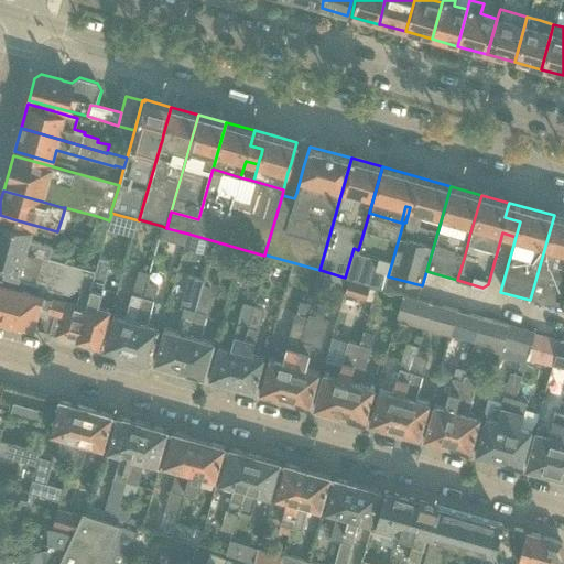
[(109,220),(107,229),(115,231),(119,215),(110,213),(110,214),(111,214),(109,220)]
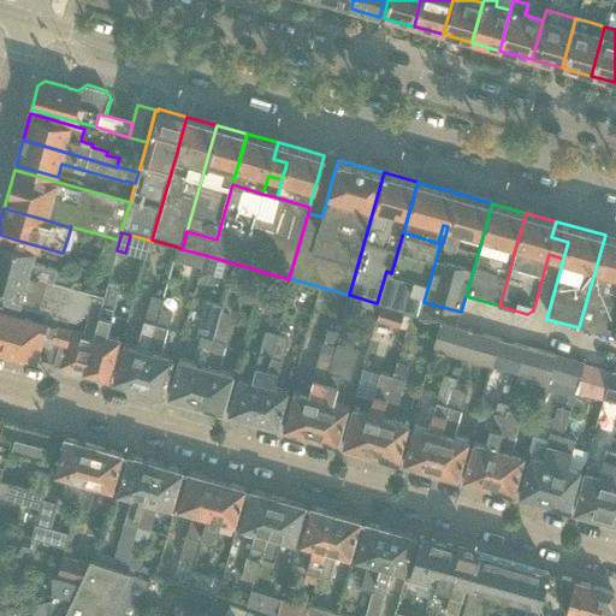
[(579,327),(611,337),(615,321),(615,238),(605,235),(579,327)]
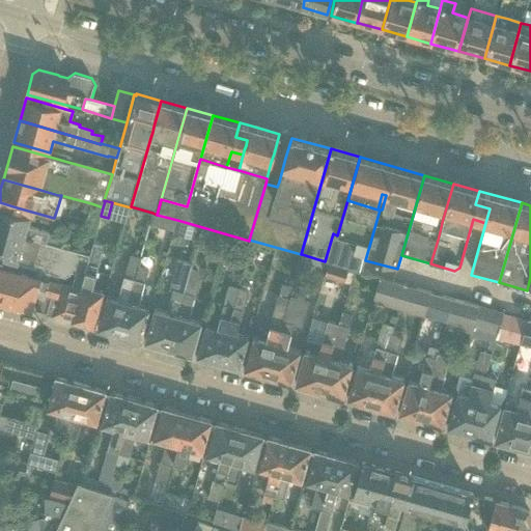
[(91,203),(84,228),(96,232),(101,216),(103,207),(91,203)]
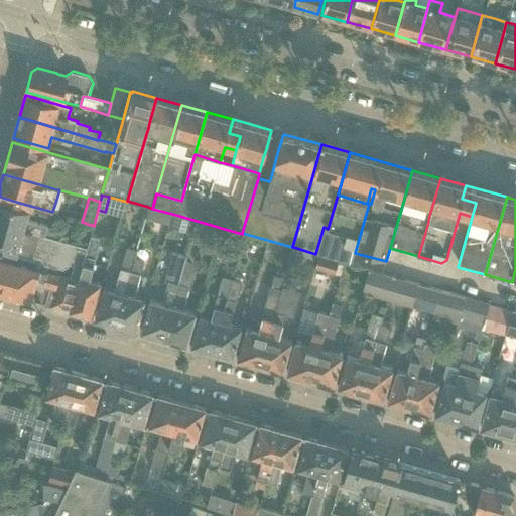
[(0,201),(0,224),(44,237),(47,226),(27,220),(30,210),(0,201)]
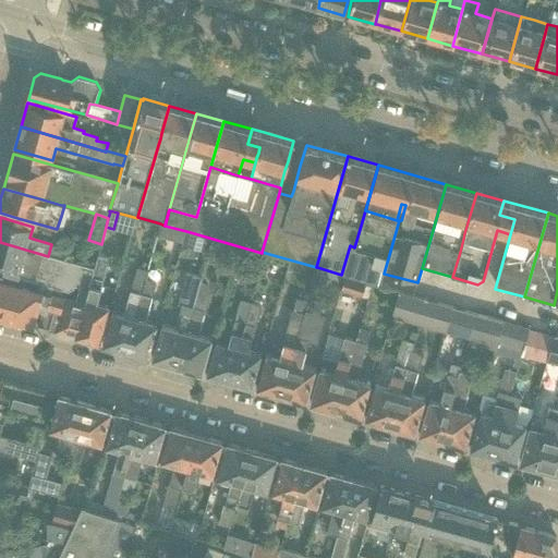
[(160,223),(157,235),(183,243),(186,231),(165,226),(160,223)]
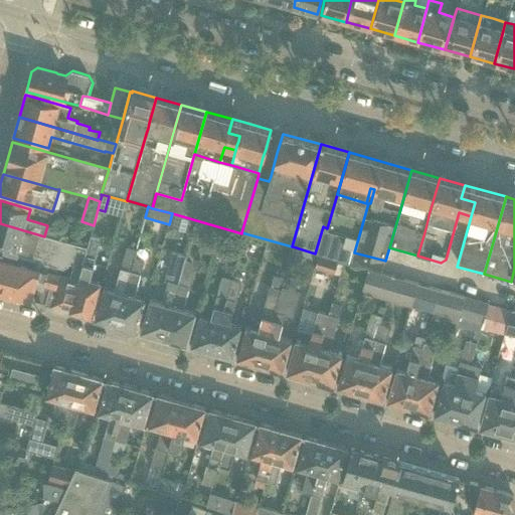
[(172,214),(169,227),(188,232),(192,220),(172,214)]
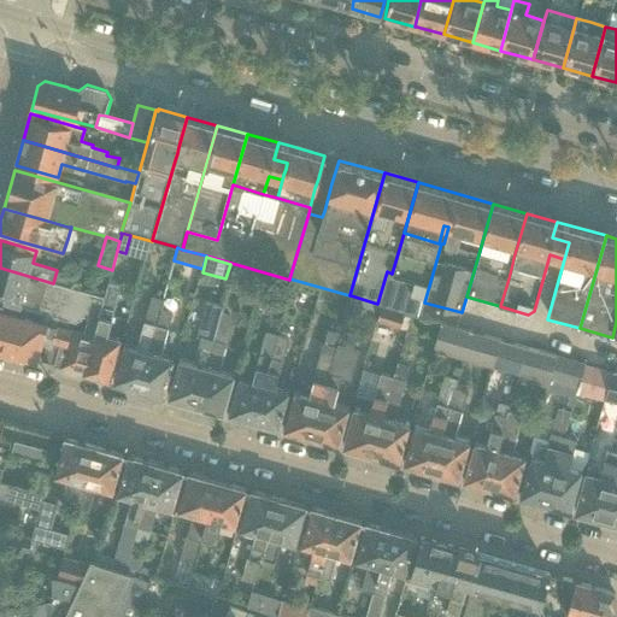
[(0,268),(0,307),(21,315),(23,306),(69,319),(75,322),(81,318),(82,315),(89,317),(89,318),(86,331),(94,334),(95,330),(104,298),(72,289),(53,283),(0,268)]
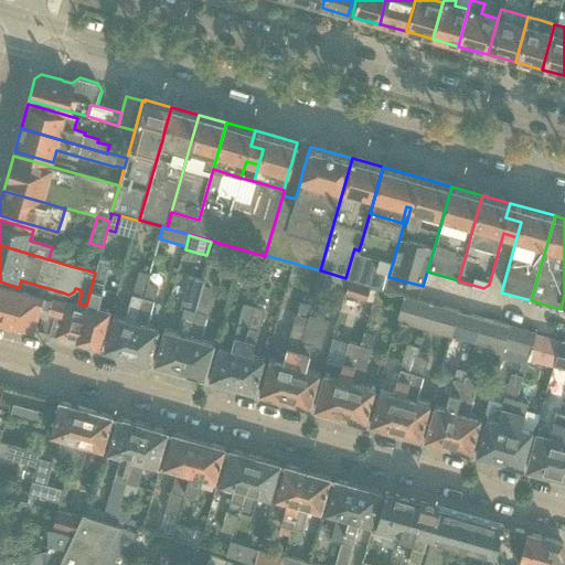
[(52,247),(49,259),(66,265),(70,252),(52,247)]
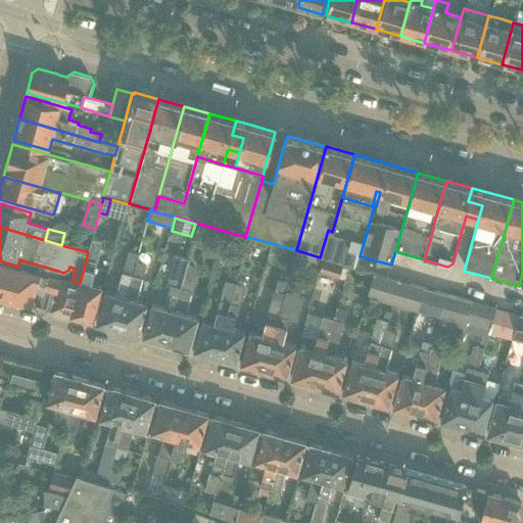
[(328,230),(320,257),(322,257),(323,258),(344,264),(357,268),(360,256),(364,242),(332,233),(332,232),(328,230)]
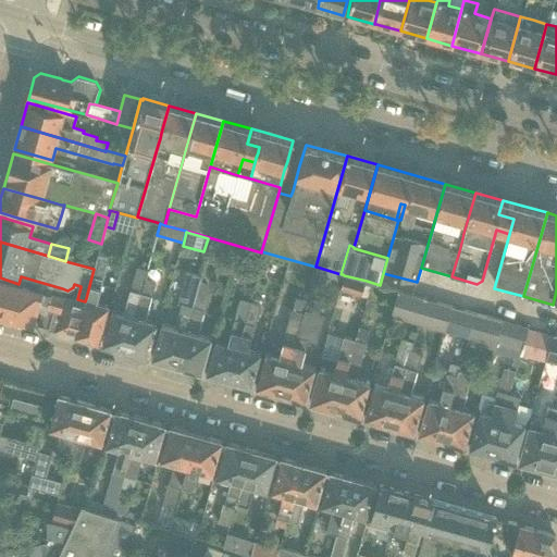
[(254,251),(251,260),(262,262),(264,255),(254,251)]
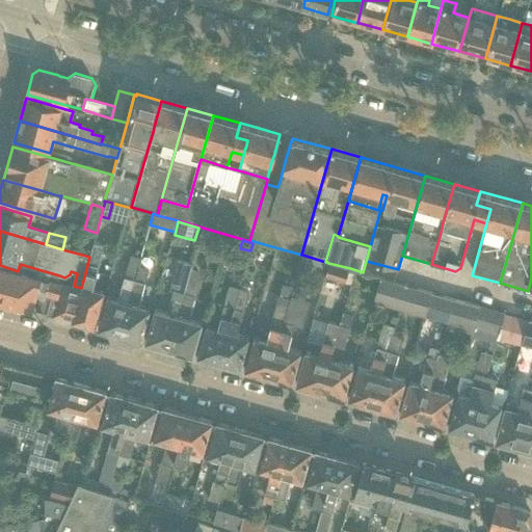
[(41,292),(35,309),(42,311),(47,312),(48,313),(47,314),(52,315),(87,325),(94,327),(95,325),(100,306),(104,291),(92,288),(104,246),(94,243),(89,257),(82,285),(81,288),(74,286),(62,283),(62,284),(58,295),(53,294),(52,295),(45,293),(41,292)]
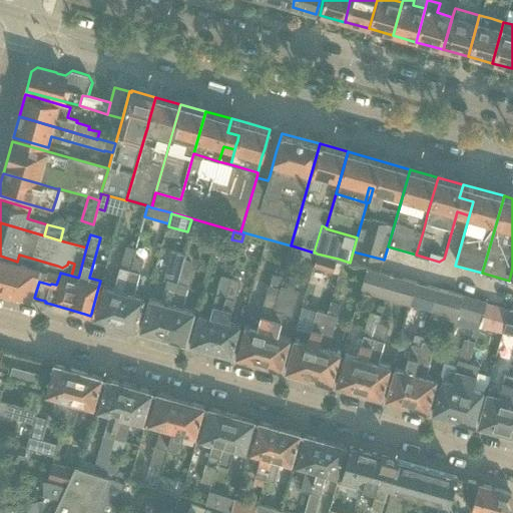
[(292,245),(289,257),(313,263),(316,252),(314,252),(292,245)]
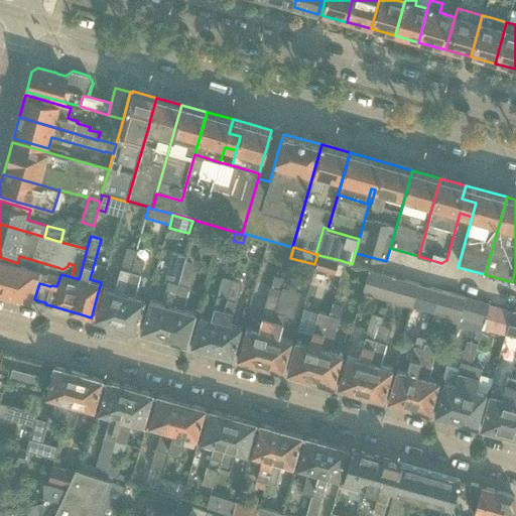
[(126,248),(120,268),(131,271),(134,258),(136,251),(126,248)]
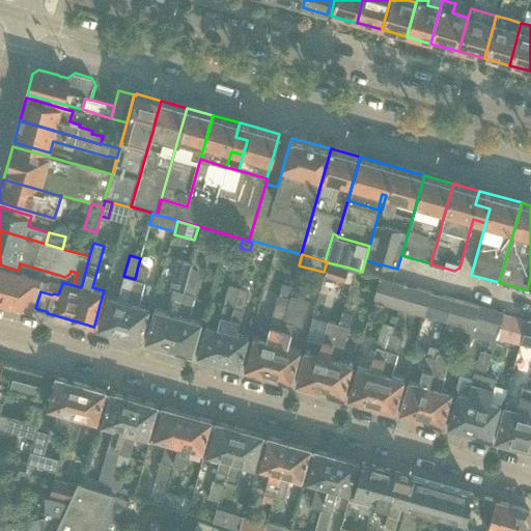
[(144,341),(169,347),(191,270),(192,264),(177,260),(169,288),(173,289),(167,311),(154,308),(150,320),(144,341)]
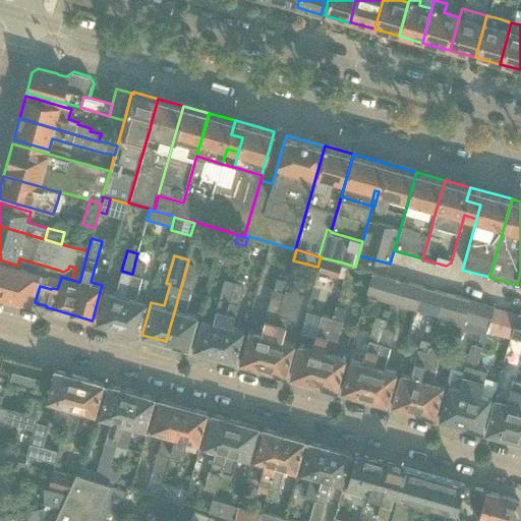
[(322,257),(319,271),(339,277),(342,264),(343,263),(322,257)]
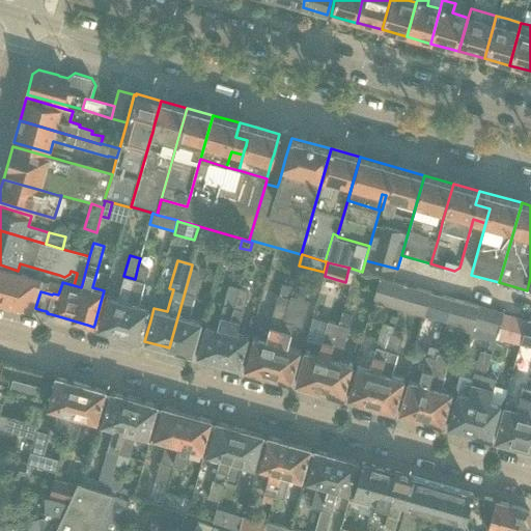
[(20,263),(18,271),(19,270),(57,281),(59,275),(20,263)]
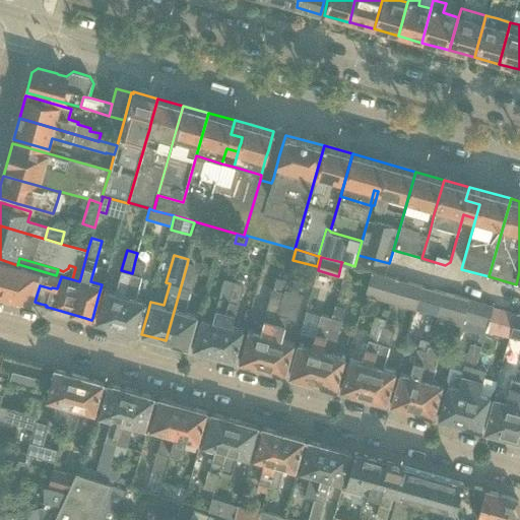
[(44,286),(51,288),(52,287),(57,288),(61,276),(56,275),(18,264),(17,265),(0,259),(0,294),(29,303),(36,280),(45,282),(44,286)]
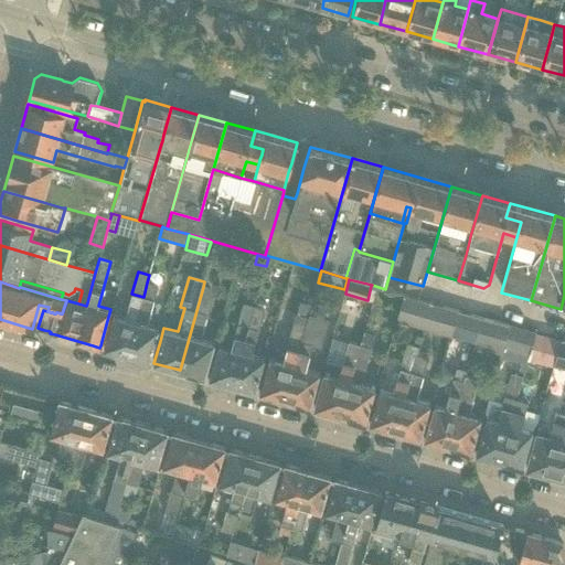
[(147,283),(144,297),(153,299),(158,285),(147,283)]
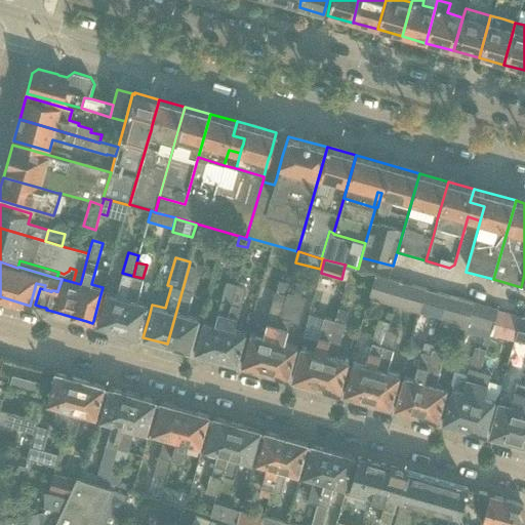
[(189,267),(167,344),(191,351),(200,318),(187,314),(198,274),(195,268),(189,267)]
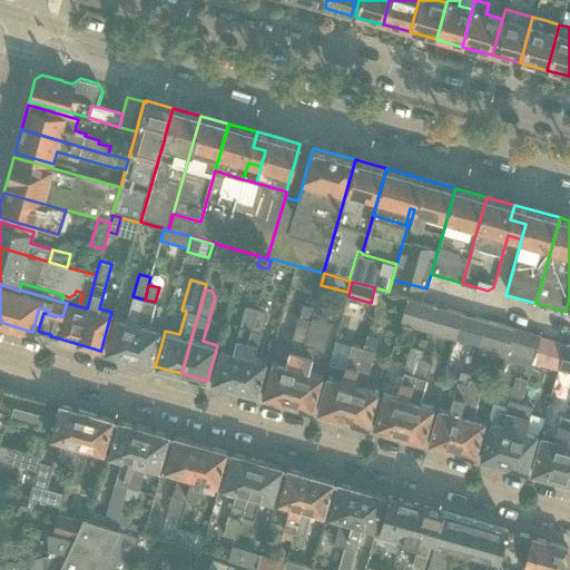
[(105,352),(128,359),(145,300),(133,296),(126,320),(115,316),(105,352)]
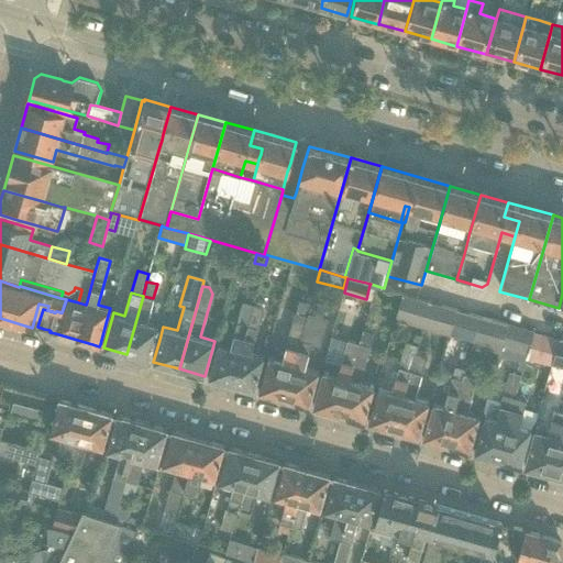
[(403,295),(396,319),(422,327),(429,302),(403,295)]
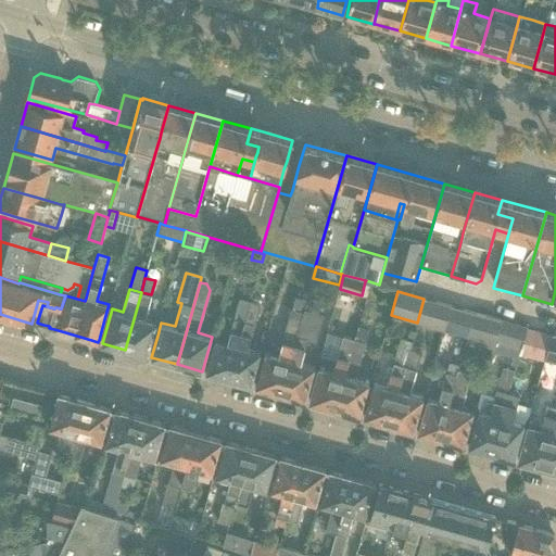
[(141,292),(125,350),(147,356),(156,321),(144,318),(151,294),(141,292)]
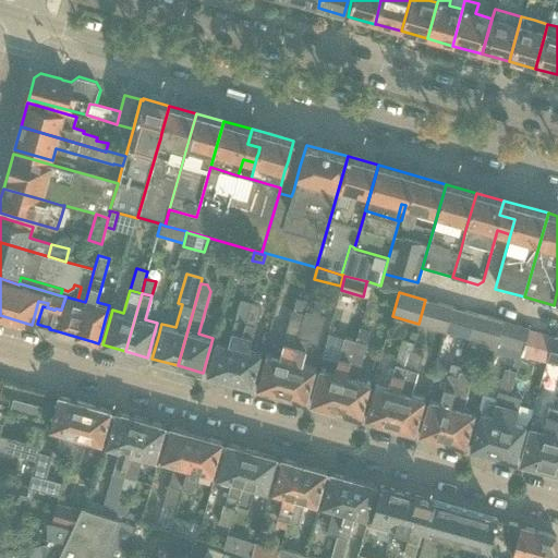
[(296,299),(293,308),(304,312),(307,302),(296,299)]
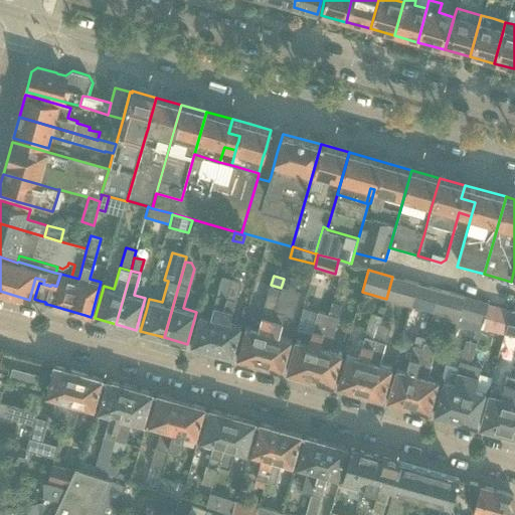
[(190,344),(211,350),(231,280),(221,277),(210,317),(199,314),(190,344)]
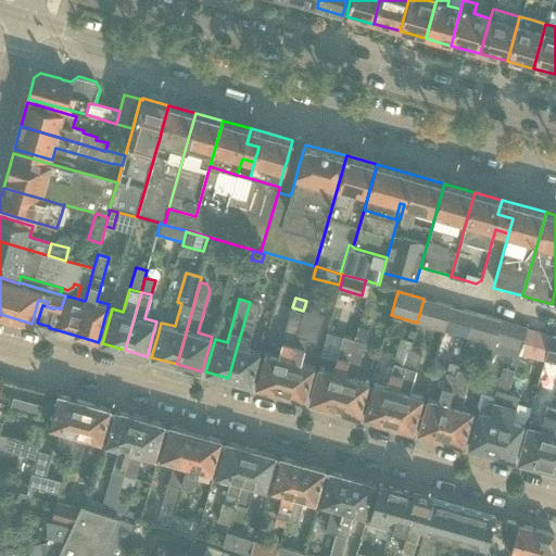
[(424,299),(417,323),(443,330),(450,306),(424,299)]
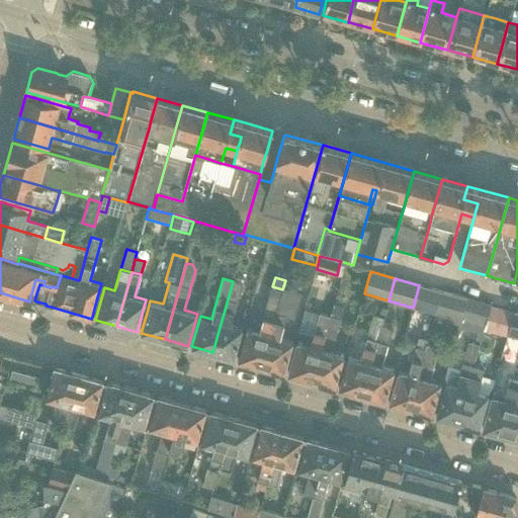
[(233,281),(212,352),(234,358),(243,327),(232,324),(243,284),(233,281)]
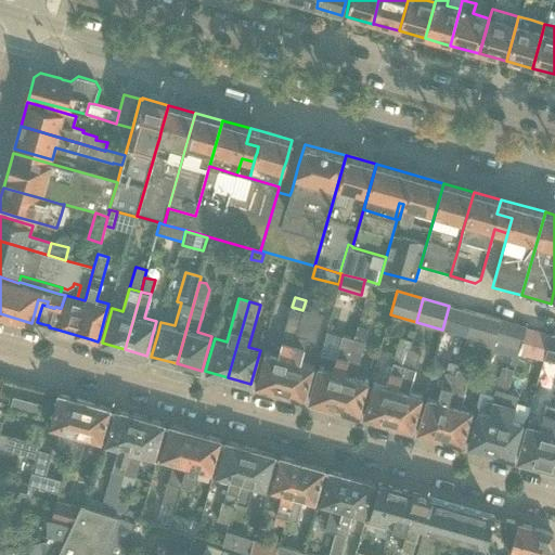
[(449,306),(442,330),(466,337),(474,313),(449,306)]
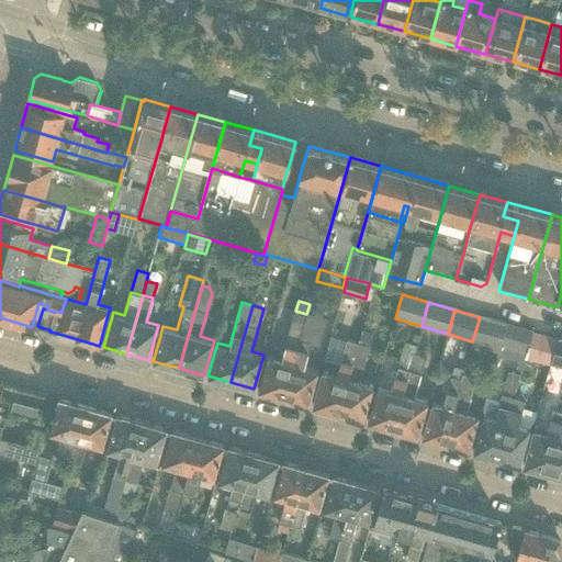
[(258,390),(283,397),(306,315),(306,314),(295,311),(281,359),(268,355),(258,390)]
